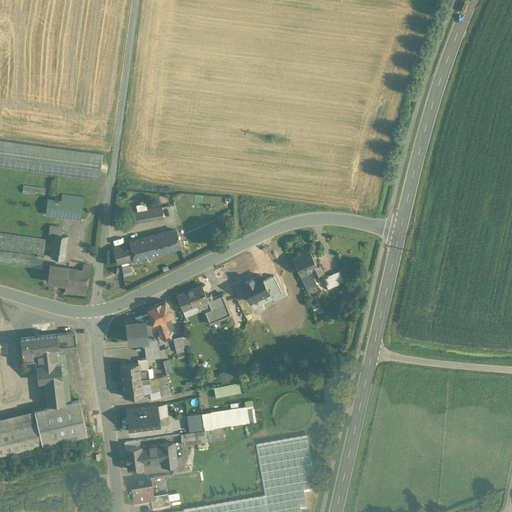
[(101,153),(0,140),(0,166),(98,179),(101,153)]
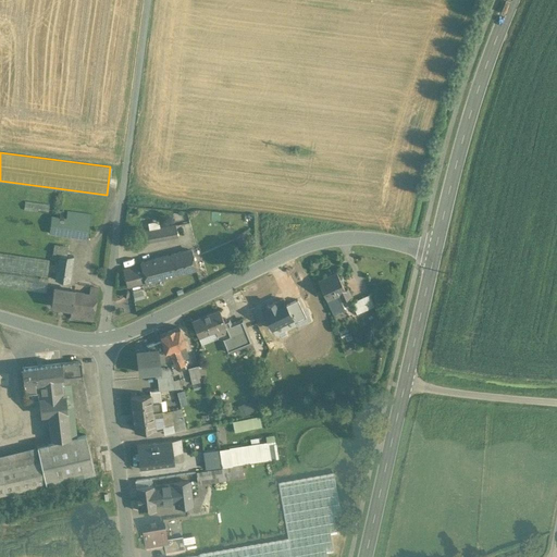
[(49,205),(25,201),(24,209),(48,212),(49,205)]
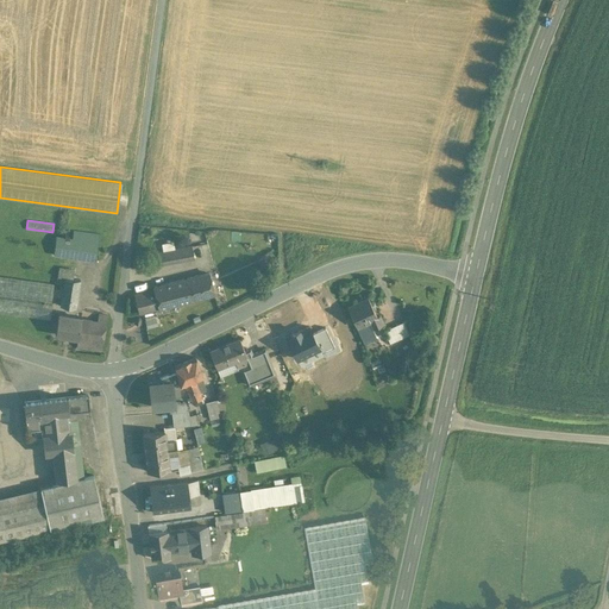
[(73,239),(56,237),(54,256),(95,261),(99,234),(74,231),(73,239)]
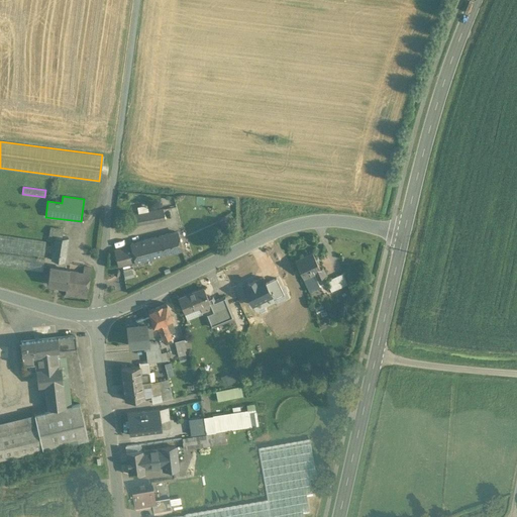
[(66,230),(49,228),(48,235),(55,235),(65,237),(66,230)]
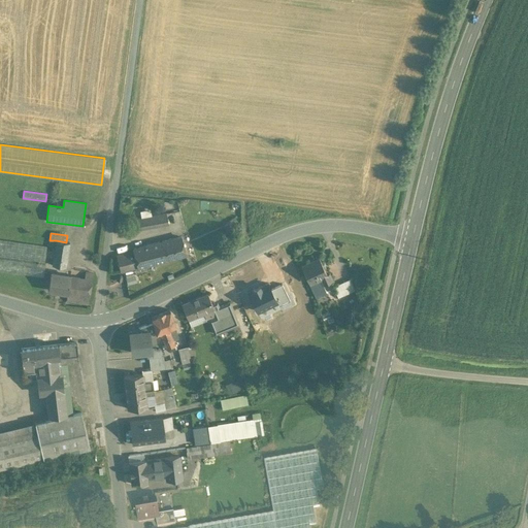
[(180,237),(165,241),(169,259),(185,255),(180,237)]
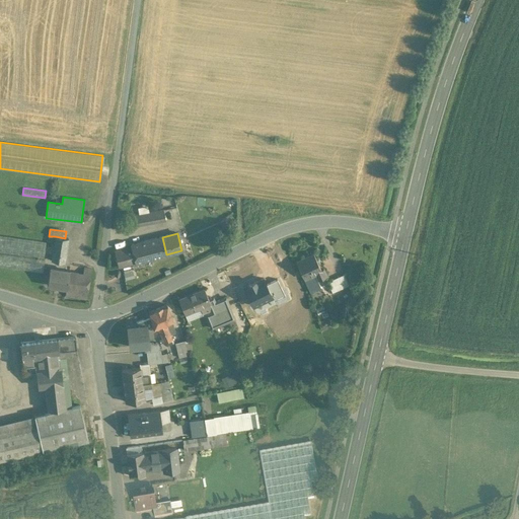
[(45,242),(0,235),(0,251),(43,258),(45,242)]
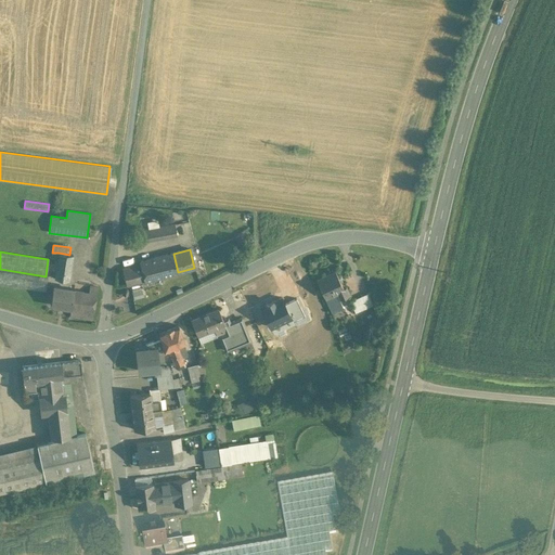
[(69,255),(59,253),(55,270),(69,272),(73,255),(69,255)]
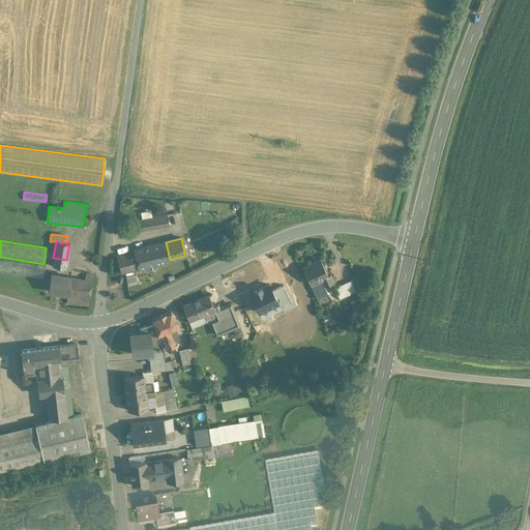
[(166,242),(134,251),(135,253),(138,267),(170,260),(166,242)]
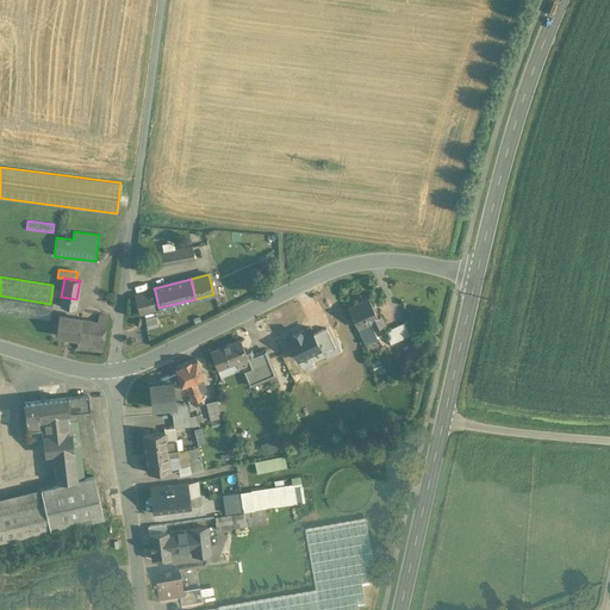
[(155,291),(135,296),(138,313),(159,307),(155,291)]
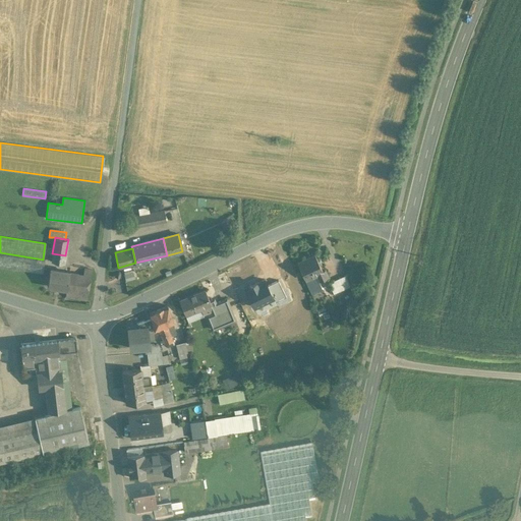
[(65,255),(52,253),(51,262),(64,264),(65,255)]
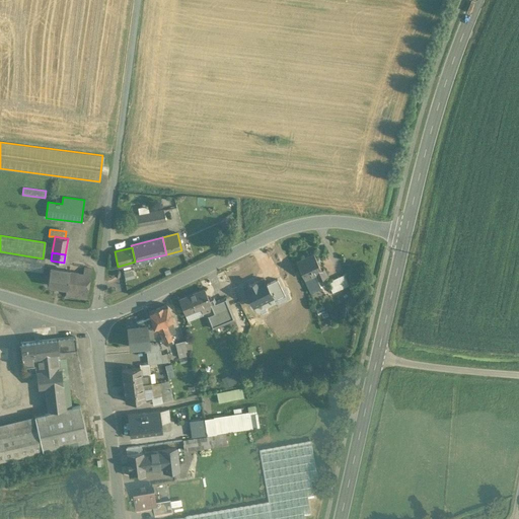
[(44,261),(0,253),(0,267),(43,273),(44,261)]
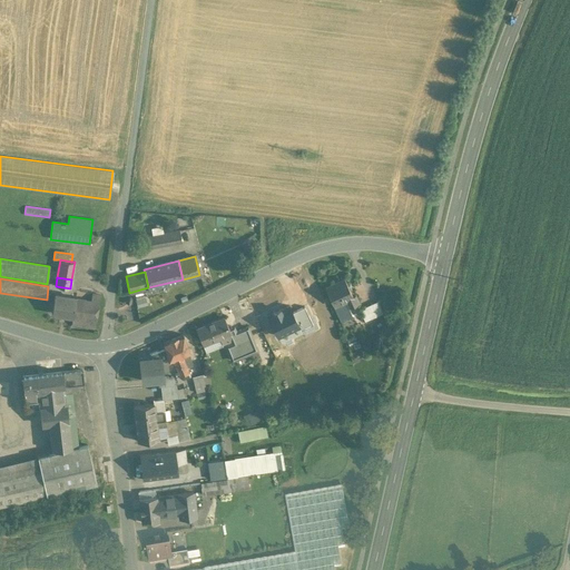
[(344,278),(325,287),(333,305),(345,301),(349,307),(359,303),(355,295),(353,296),(344,278)]
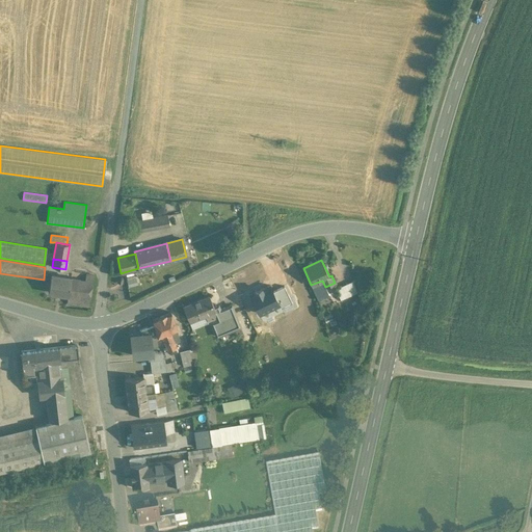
[(71,277),(50,274),(48,292),(68,295),(69,295),(71,278),(71,277)]
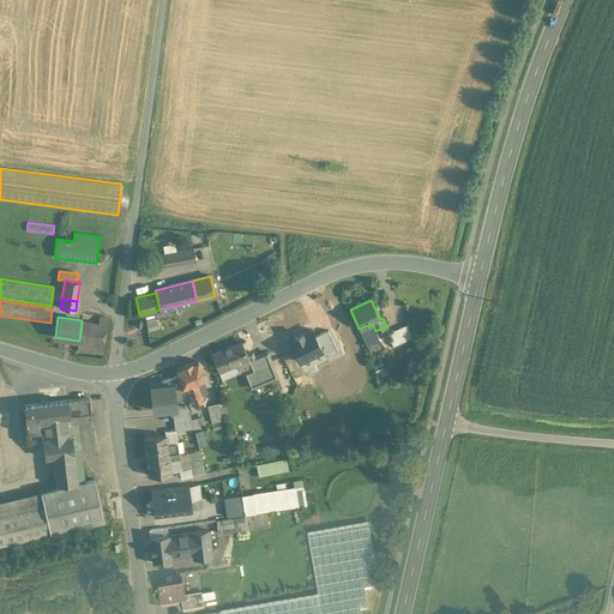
[(98,324),(82,321),(79,341),(78,341),(77,350),(102,354),(106,325),(98,324)]
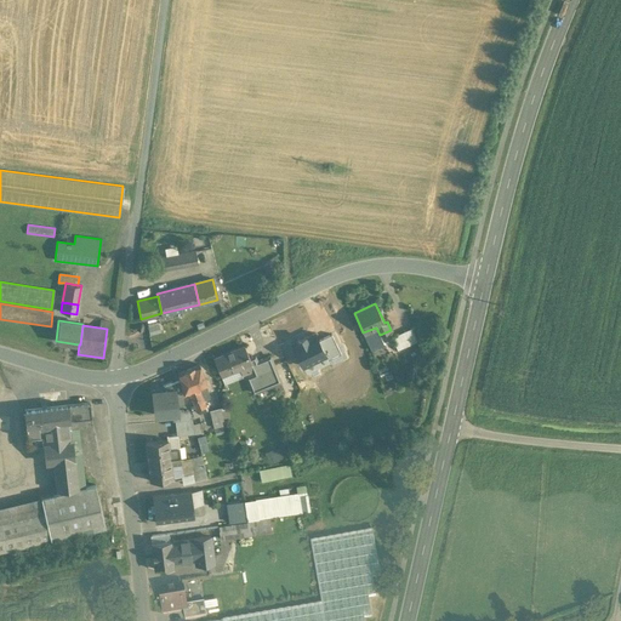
[(376,328),(363,332),(371,351),(385,345),(380,335),(376,328)]
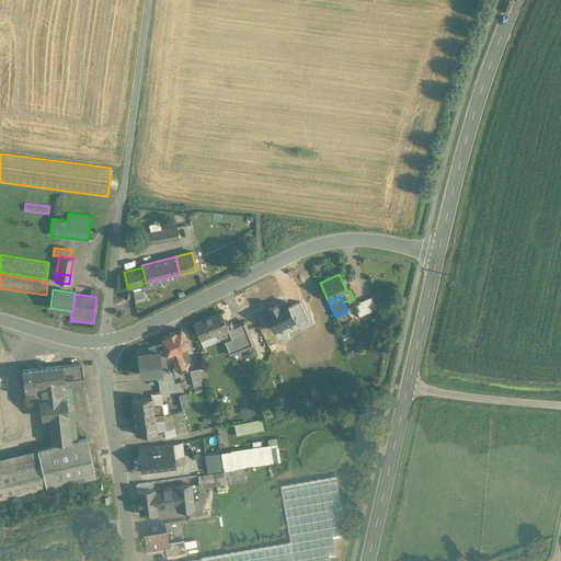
[(371,296),(354,305),(358,316),(377,308),(371,296)]
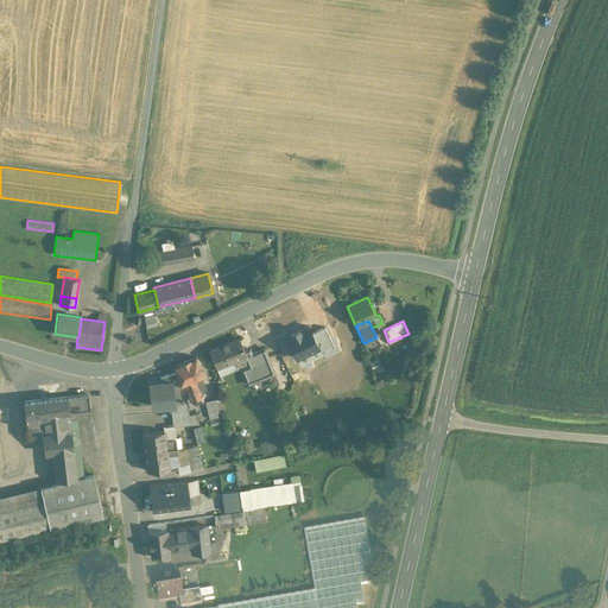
[(308,325),(298,330),(298,329),(291,333),(291,334),(285,336),(296,358),(318,347),(311,333),(308,325)]
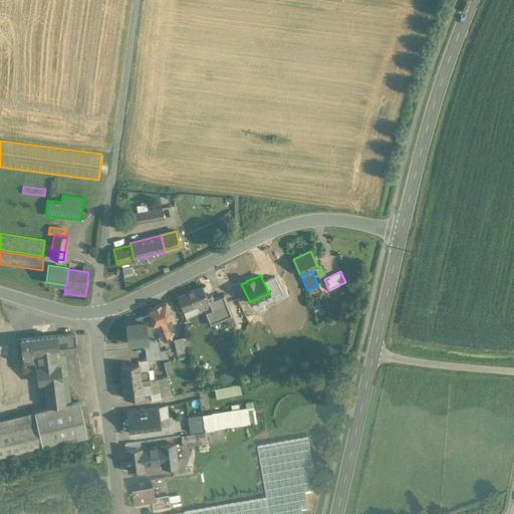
[(274,276),(263,281),(269,293),(271,297),(282,292),(274,276)]
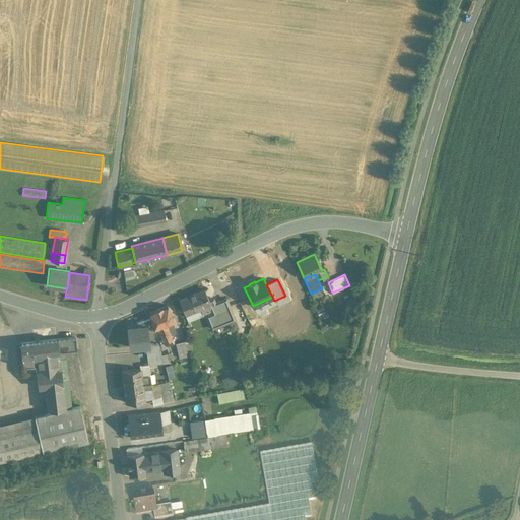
[(204,288),(179,300),(185,314),(196,310),(198,315),(211,310),(213,309),(209,300),(204,288)]
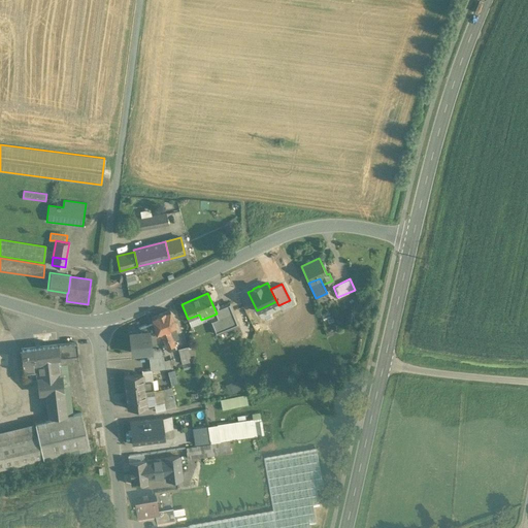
[(235,318),(229,302),(222,305),(228,321),(235,318)]
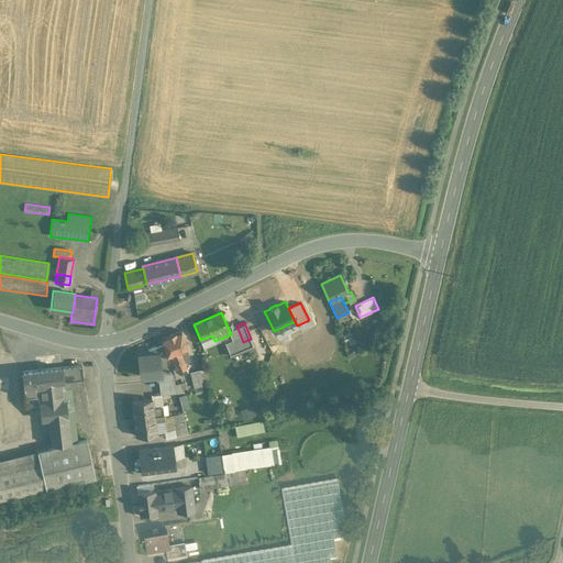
[(236,326),(232,328),(231,324),(229,323),(227,324),(231,334),(229,335),(230,339),(223,341),(229,355),(254,345),(251,339),(243,342),(236,326)]
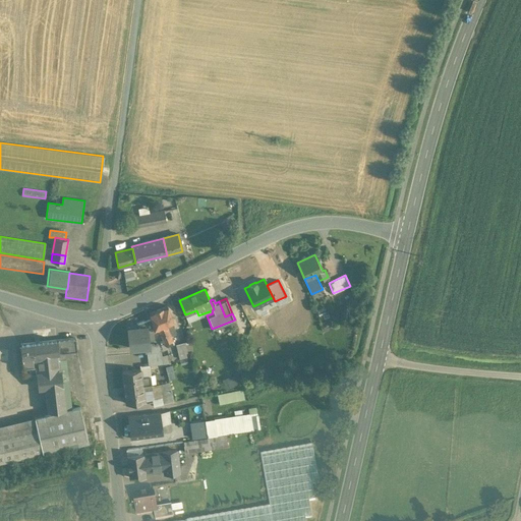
[(166,305),(149,312),(151,317),(154,330),(158,329),(163,343),(165,343),(171,340),(169,335),(174,333),(171,323),(172,322),(166,305)]
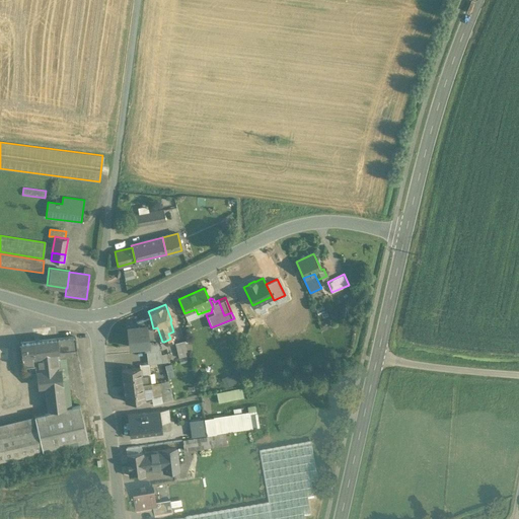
[(323,306),(315,310),(318,315),(326,311),(323,306)]
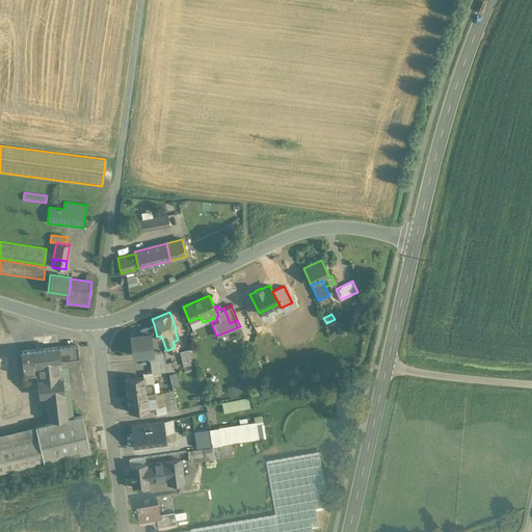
[(154,324),(139,329),(140,334),(130,335),(132,355),(147,353),(151,353),(151,351),(150,347),(156,346),(155,340),(157,337),(154,324)]
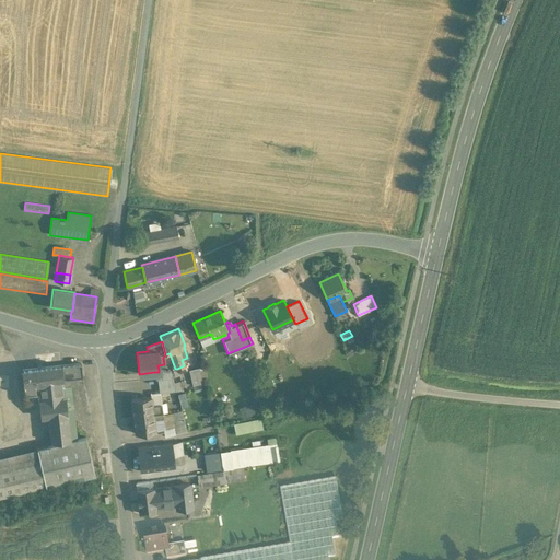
[(81,363),(22,370),(25,400),(38,399),(41,416),(49,415),(53,444),(0,455),(0,496),(94,474),(85,436),(70,440),(70,439),(65,391),(67,391),(66,385),(78,384),(77,376),(82,376),(81,363)]
